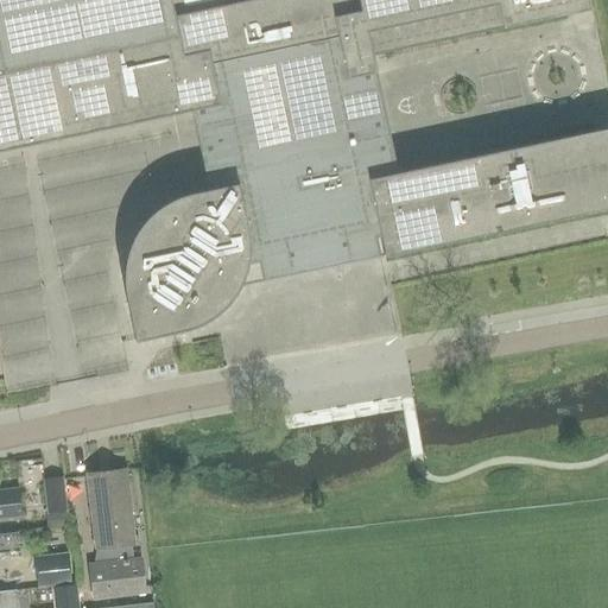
[(373,55),(572,12),(589,8),(587,0),(0,0),(0,118),(7,150),(220,105),(225,127),(215,130),(222,162),(232,160),(236,183),(188,192),(181,195),(173,198),(168,201),(160,206),(151,213),(146,217),(145,220),(141,223),(137,229),(135,232),(132,238),(131,242),(130,245),(127,252),(125,259),(124,264),(124,271),(124,273),(124,278),(124,280),(124,285),(124,287),(125,292),(135,340),(182,330),(187,329),(194,327),(201,324),(207,321),(213,316),(216,315),(222,309),(225,306),(228,302),(232,298),(235,293),(238,289),(240,284),(242,279),(245,274),(246,268),(248,261),(271,255),(273,265),(306,258),(304,248),(379,233),(384,257),(607,208),(607,126),(368,178),(359,133),(368,131),(361,99),(352,100),(347,77),(377,71),(373,55)]
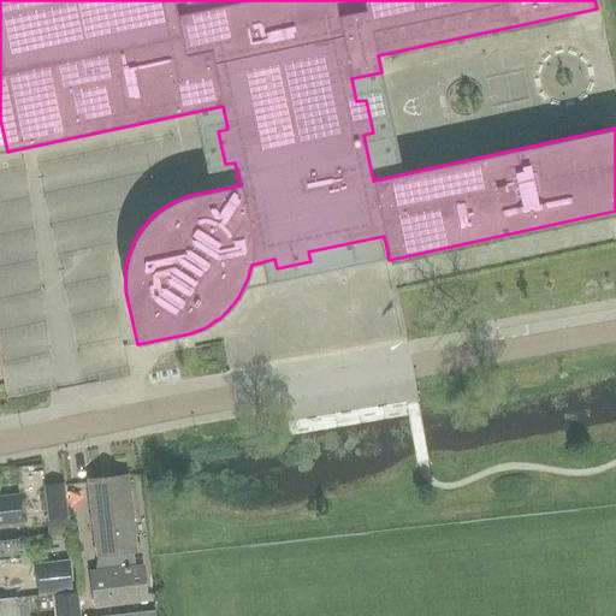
[(101,555),(102,570),(90,572),(95,606),(147,600),(143,566),(135,567),(132,551),(136,550),(126,475),(89,480),(98,555),(101,555)]
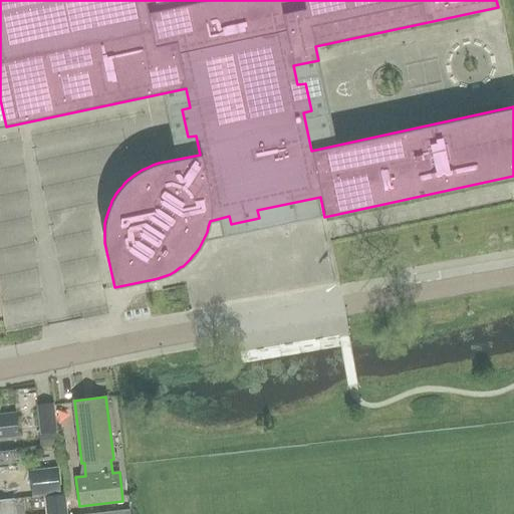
[(57,432),(54,403),(37,405),(40,434),(53,432),(57,432)]
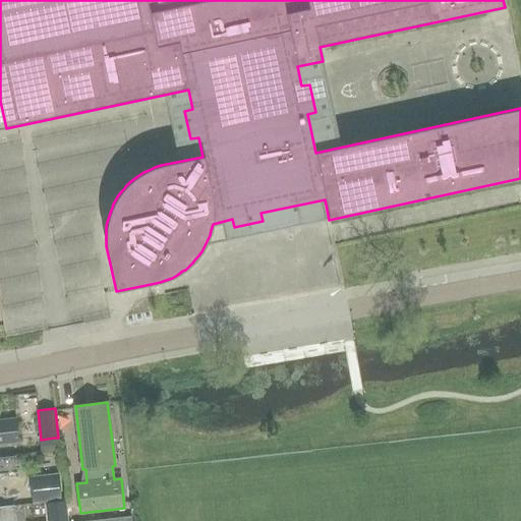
[(0,444),(19,443),(16,418),(0,420),(0,444)]
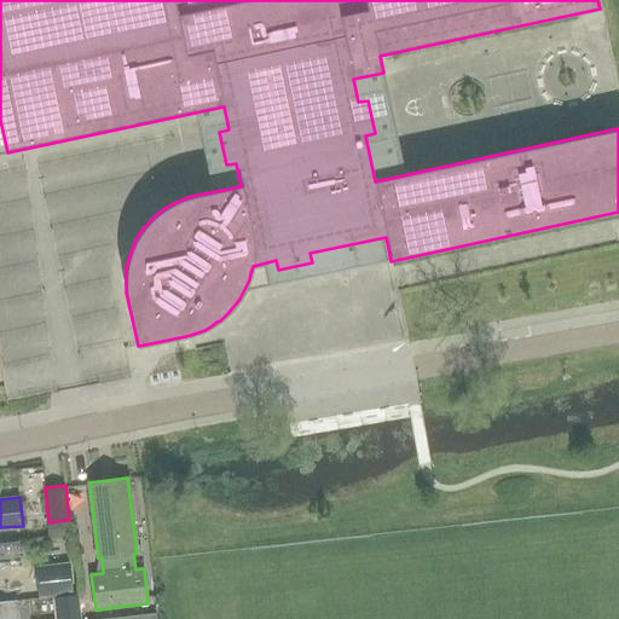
[(48,522),(50,537),(65,534),(64,520),(48,522)]
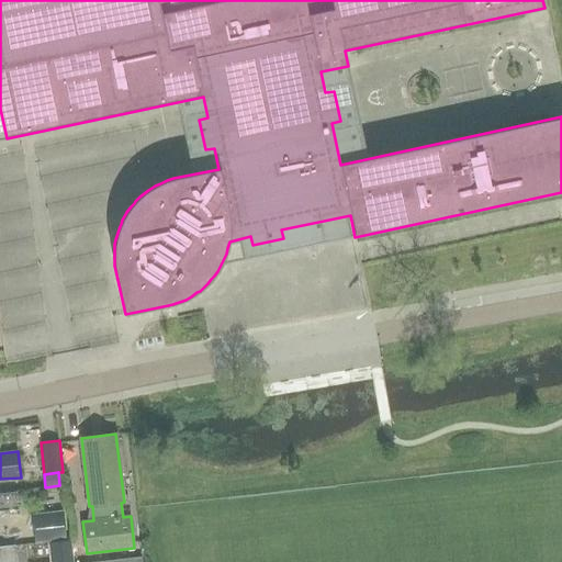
[(0,508),(2,510),(18,509),(15,493),(0,494),(0,508)]
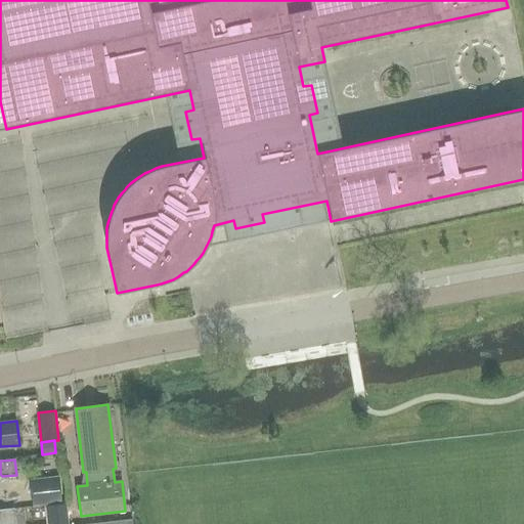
[(62,503),(59,476),(30,480),(32,506),(62,503)]
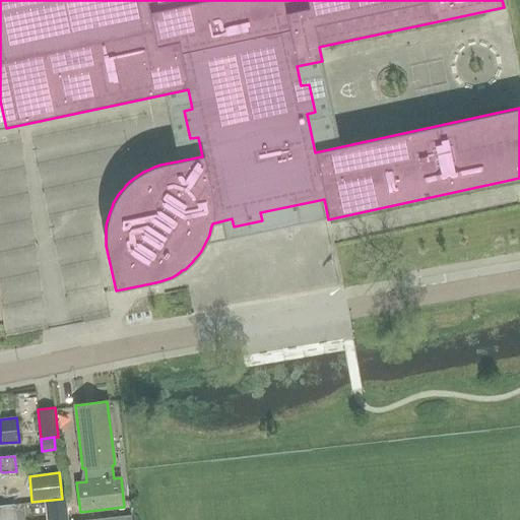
[(46,501),(48,519),(67,519),(65,499),(46,501)]
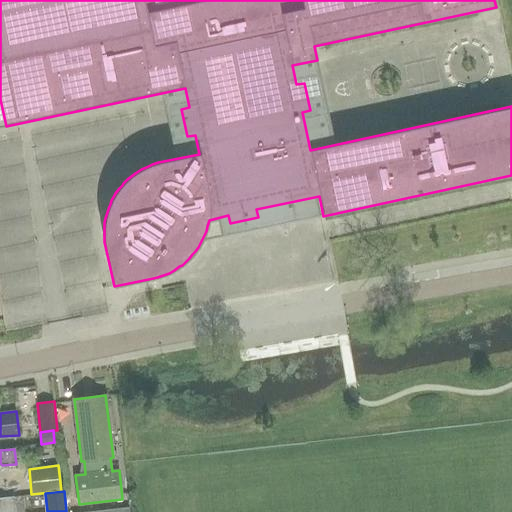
[(0,511),(15,511),(15,509),(14,497),(0,498),(0,511)]
